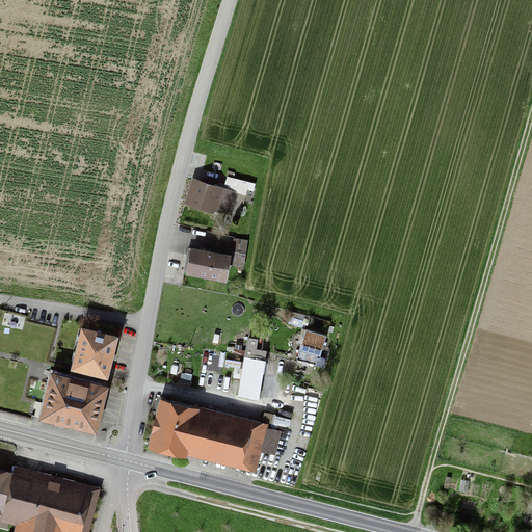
[(254,191),(256,184),(228,176),(225,184),(219,183),(218,185),(192,178),(185,203),(232,216),(235,207),(242,209),(247,189),(254,191)]
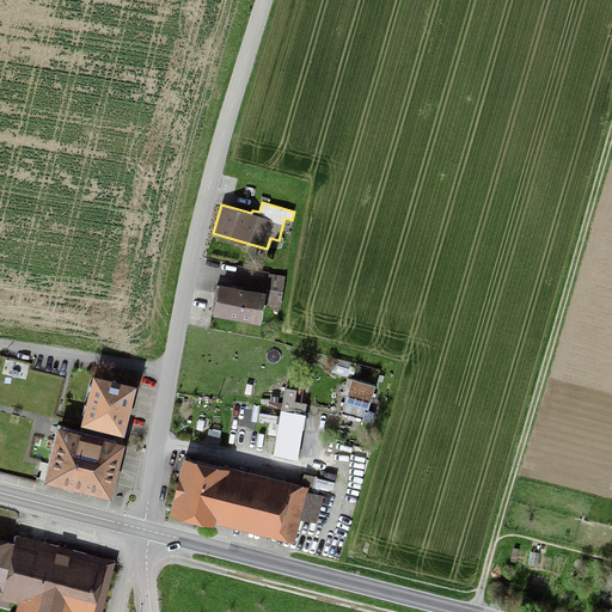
[(265,291),(263,305),(280,307),(286,275),(269,273),(265,291)]
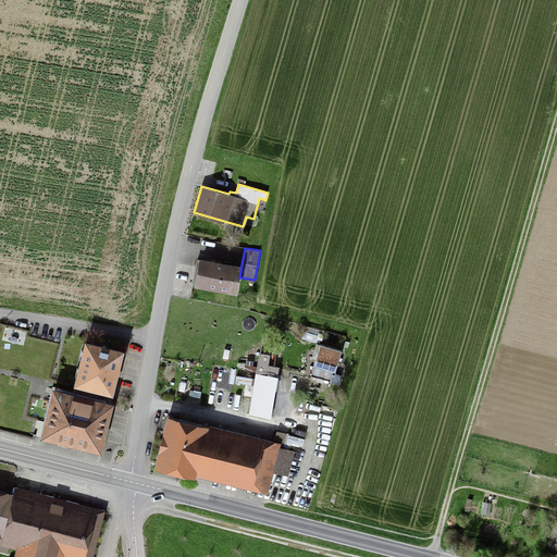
[(239,277),(242,264),(199,258),(197,271),(196,271),(194,284),(195,284),(195,286),(237,294),(239,277)]
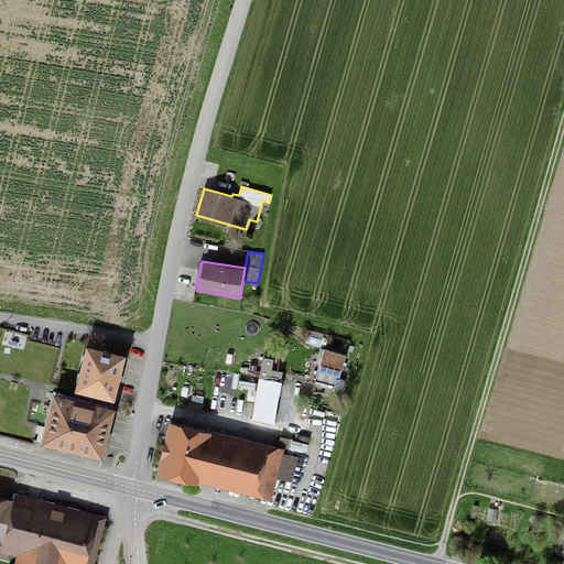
[(305,343),(320,347),(323,334),(310,329),(305,343)]
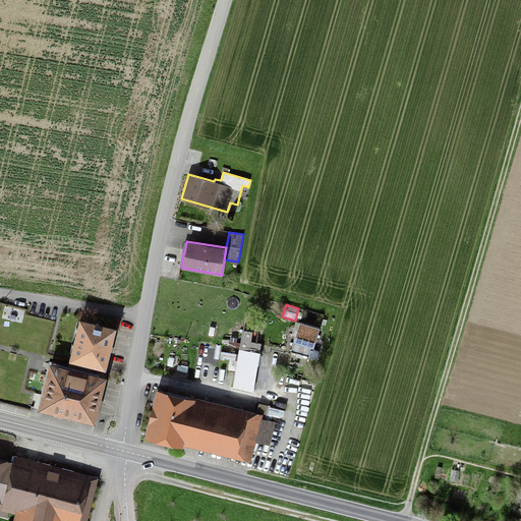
[(79,317),(69,361),(106,370),(117,327),(79,317)]
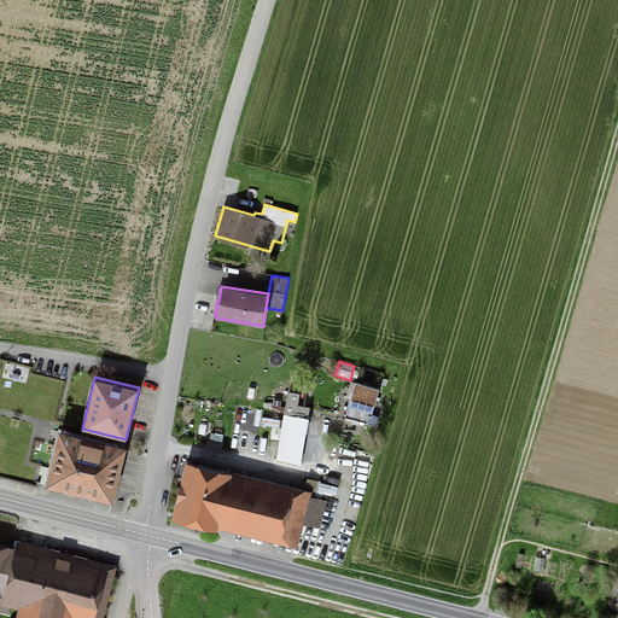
[(380,389),(351,380),(345,398),(350,400),(345,418),(351,419),(350,424),(357,426),(359,424),(365,425),(365,424),(375,426),(379,417),(373,414),(380,389)]
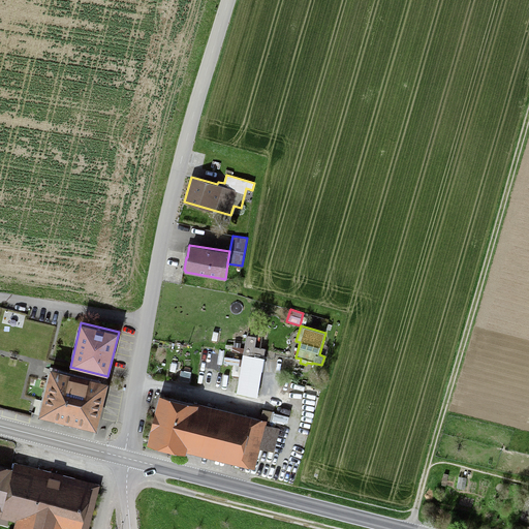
[(257,337),(246,335),(237,394),(258,397),(265,358),(263,358),(266,348),(255,347),(257,337)]
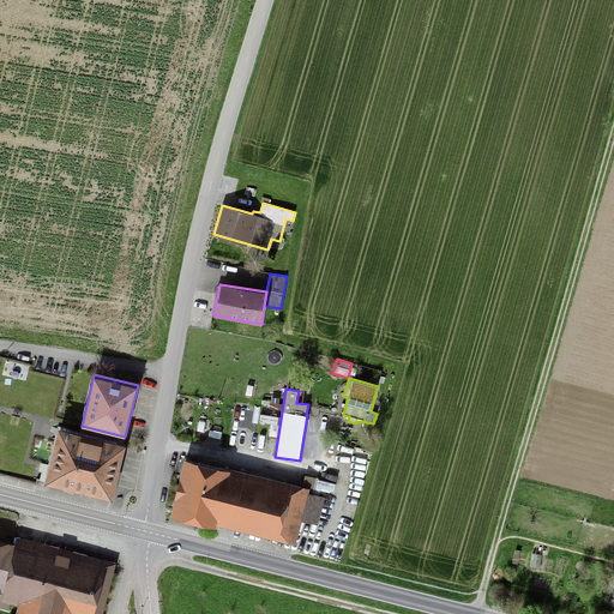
[(126,444),(59,427),(44,482),(113,499),(126,444)]
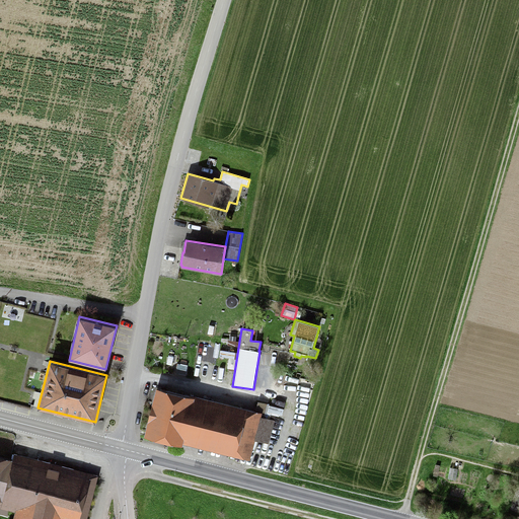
[(156,387),(144,436),(182,445),(182,443),(250,459),(255,440),(269,444),(270,442),(273,443),(274,436),(281,438),(284,425),(275,423),(277,414),(283,415),(284,410),(269,405),(269,404),(257,401),(255,411),(190,394),(190,395),(156,387)]
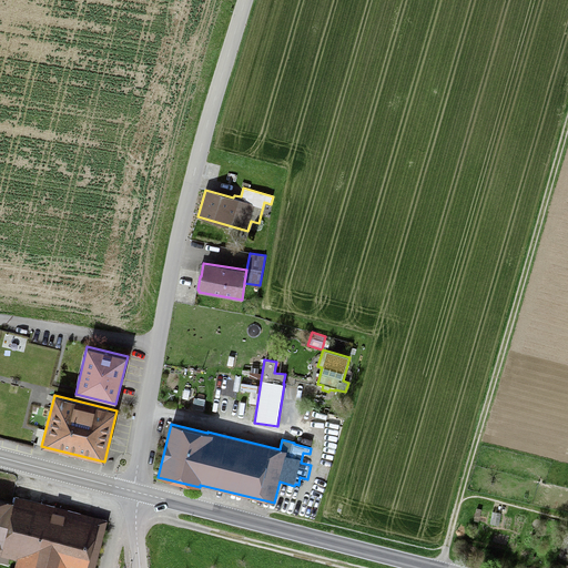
[(322,438),(326,447),(333,444),(330,435),(322,438)]
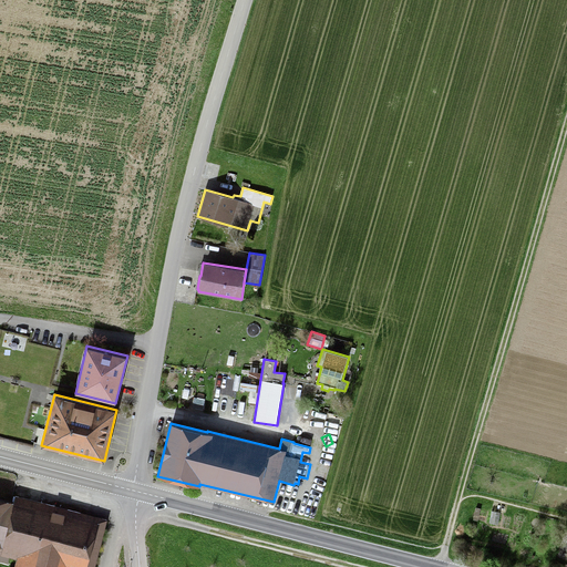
[(95,566),(107,519),(16,495),(13,502),(0,498),(0,562),(8,564),(10,558),(17,559),(13,566),(11,566),(10,566),(95,566)]
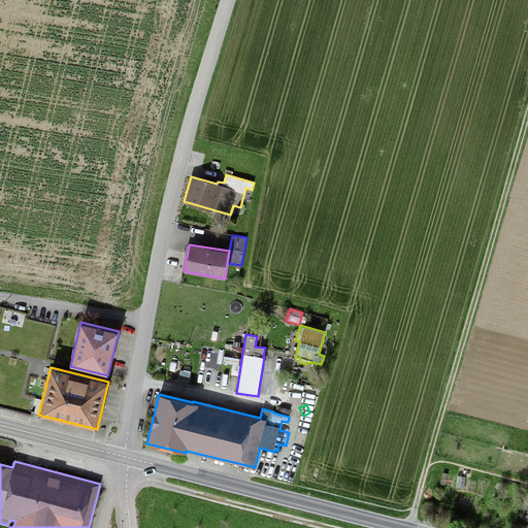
[(455,487),(464,489),(466,477),(458,475),(455,487)]
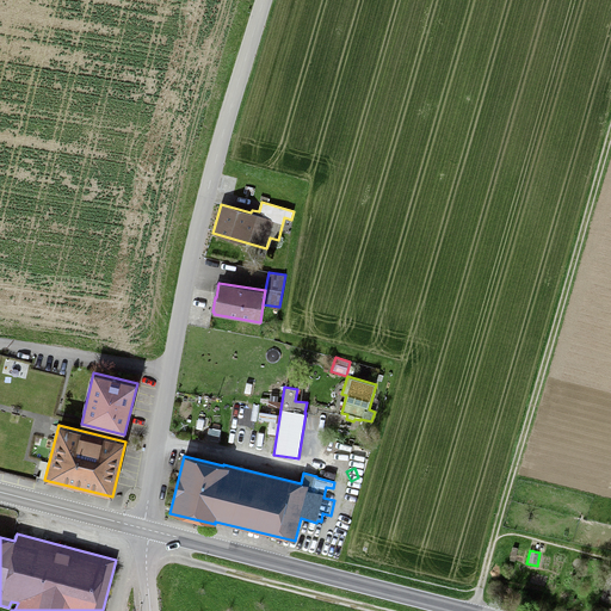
All buildings are outlined.
